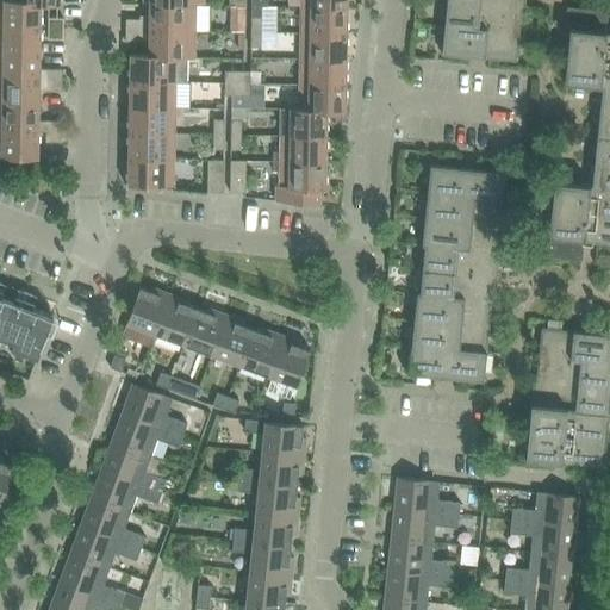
[(0,0),(0,27),(39,30),(39,5),(39,4),(13,2),(13,1),(0,0)]
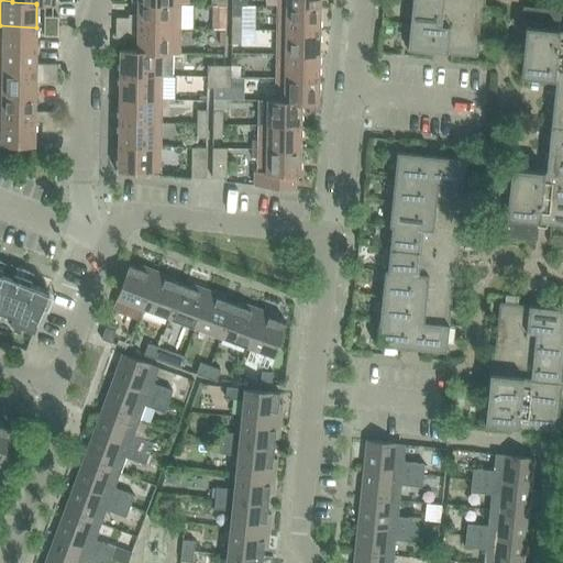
[(412,0),(407,50),(476,57),(481,10),(484,10),(484,0),(412,0)]
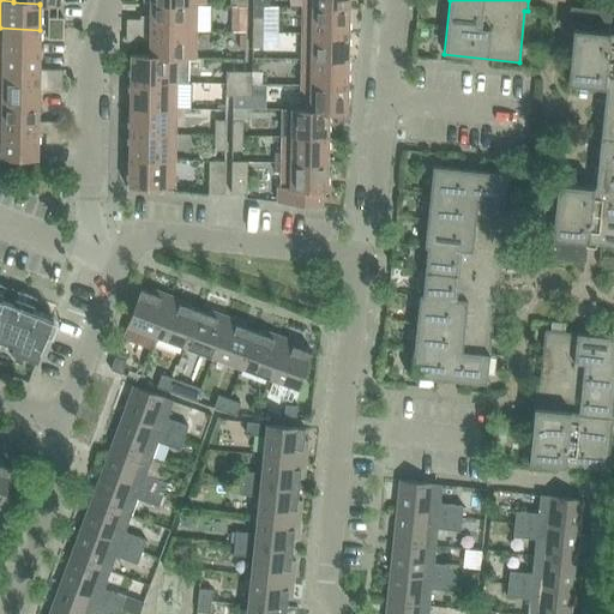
[(196,32),(196,6),(150,5),(150,6),(150,19),(142,19),(142,20),(126,20),(126,31),(142,31),(150,31),(196,32)]
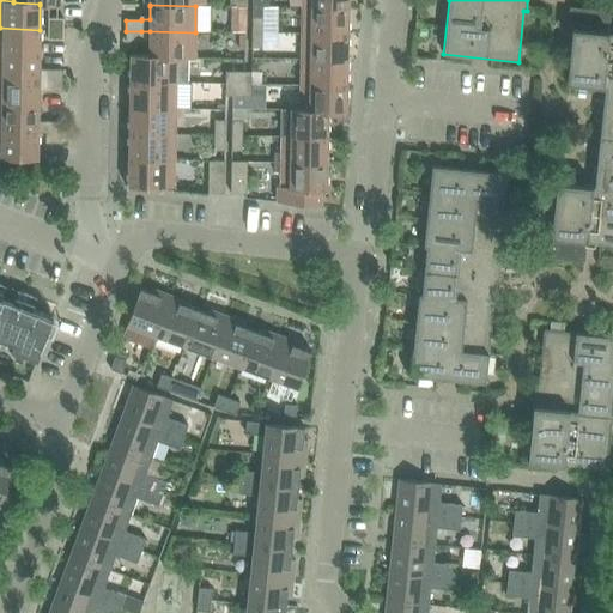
[(303,8),(302,34),(347,35),(347,8),(303,8)]
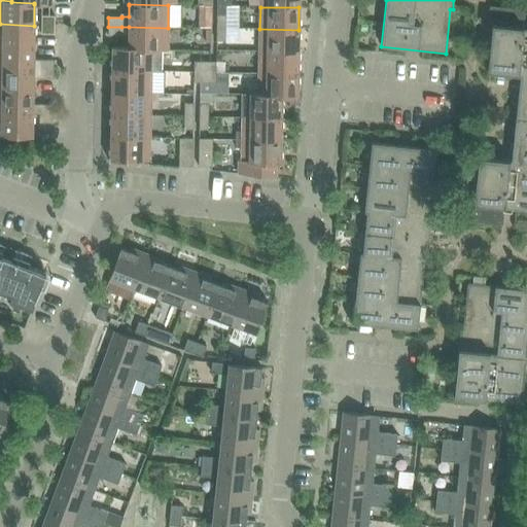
[(473,203),(470,203),(468,222),(502,225),(504,208),(526,210),(526,28),(523,28),(525,10),(490,7),(488,27),(492,27),(487,72),(520,75),(512,162),(478,157),(473,203)]
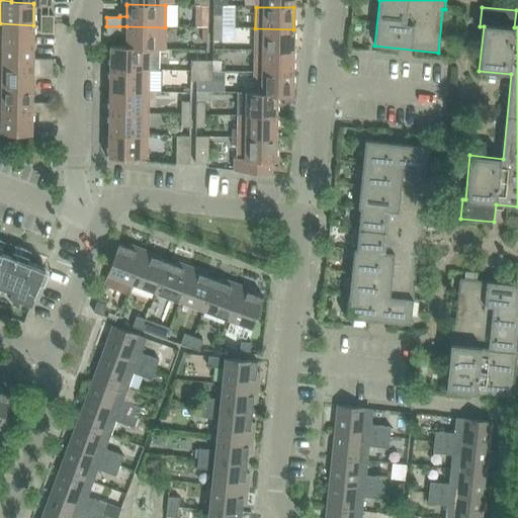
[(213,15),(212,28),(222,28),(222,15),(213,15)]
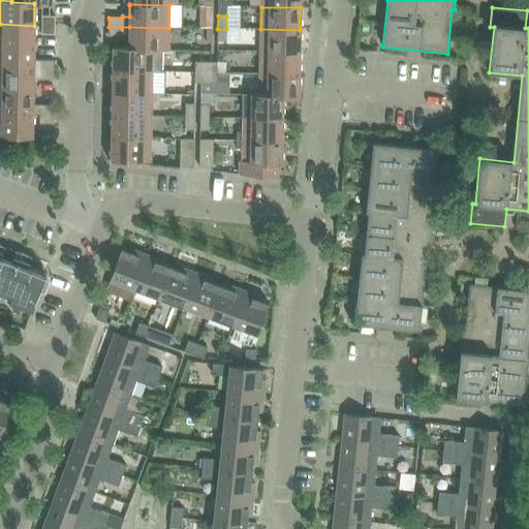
[(41,17),(41,26),(55,26),(55,17),(41,17)]
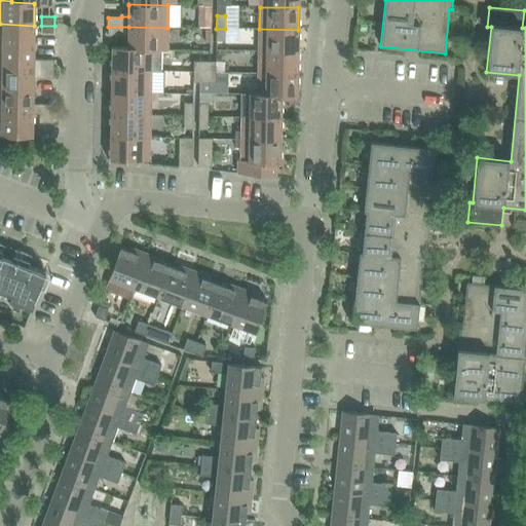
[(0,24),(0,46),(34,47),(34,26),(0,24)]
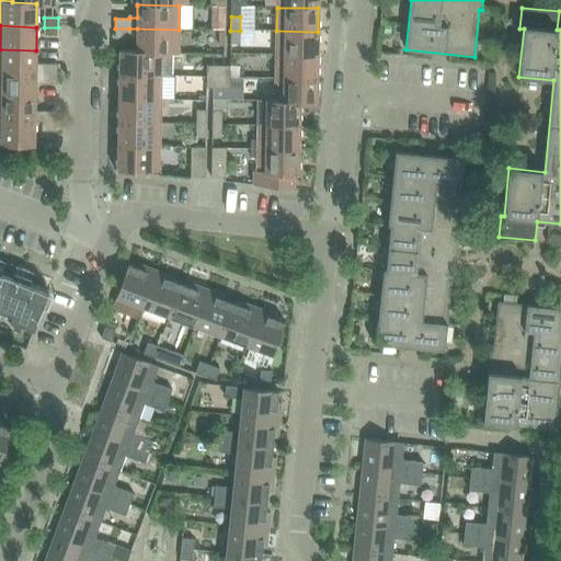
[(58,27),(44,27),(44,36),(57,37),(58,27)]
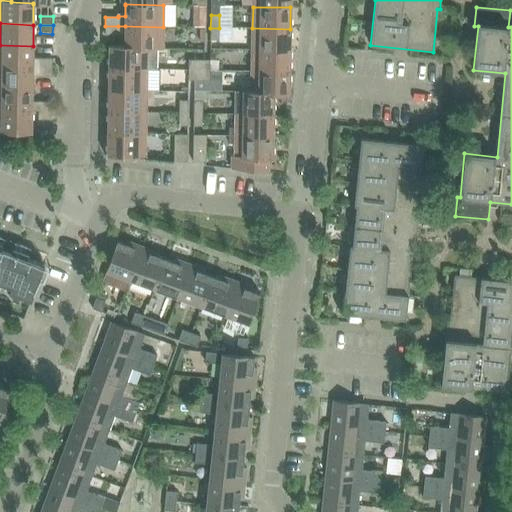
[(118,26),(105,26),(105,35),(118,35),(118,26)]
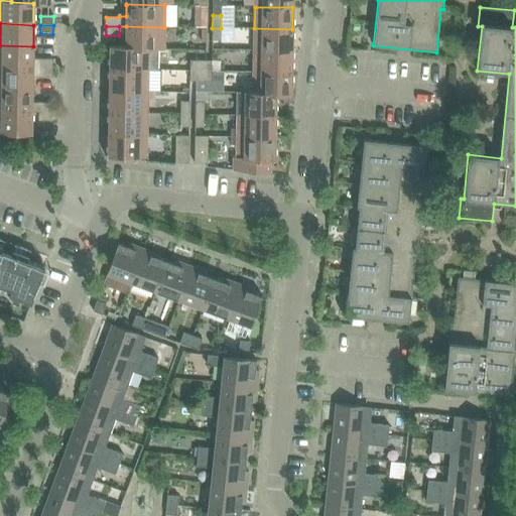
[(126,26),(125,46),(125,48),(148,48),(148,49),(159,49),(163,49),(164,27),(126,26)]
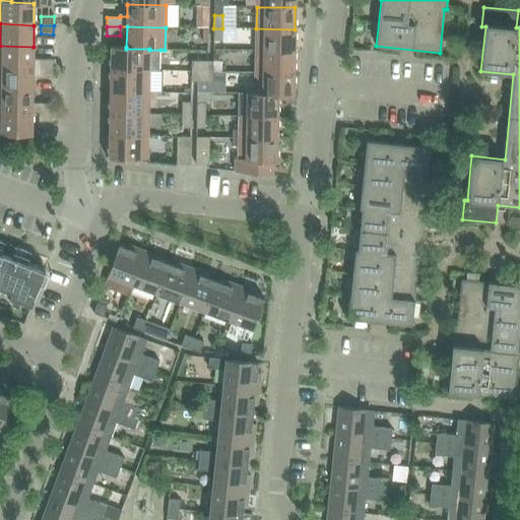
[(213,28),(213,41),(222,41),(222,28),(213,28)]
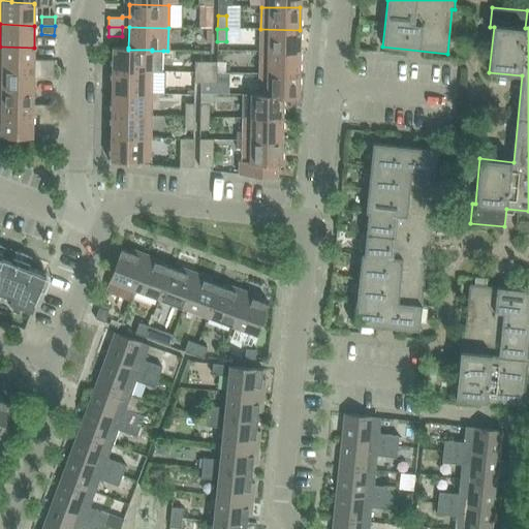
[(260,29),(260,52),(300,53),(300,30),(260,29)]
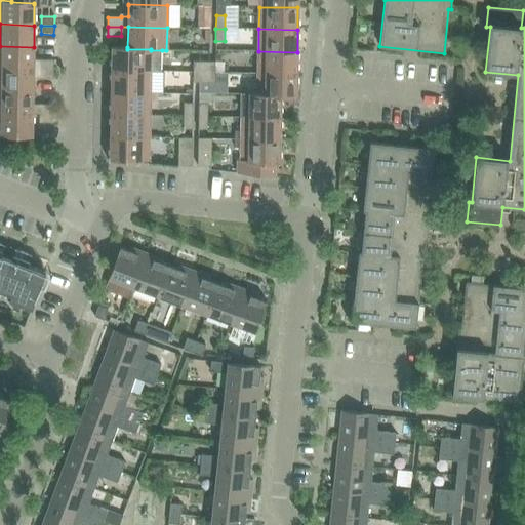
[(0,46),(0,68),(33,70),(33,59),(34,47),(0,46)]
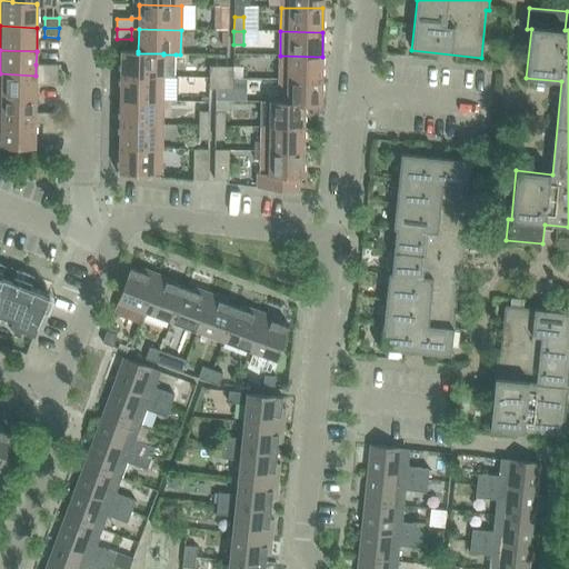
[(121,51),(121,77),(162,78),(175,78),(176,55),(163,55),(163,53),(138,53),(138,51),(121,51)]
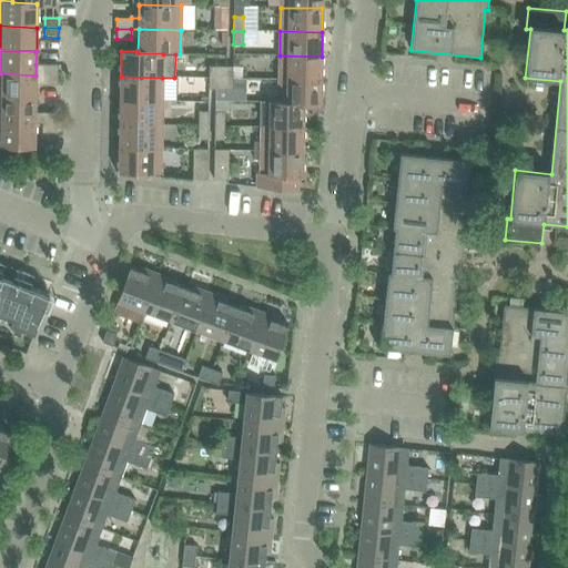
[(280,56),(279,79),(321,80),(322,57),(280,56)]
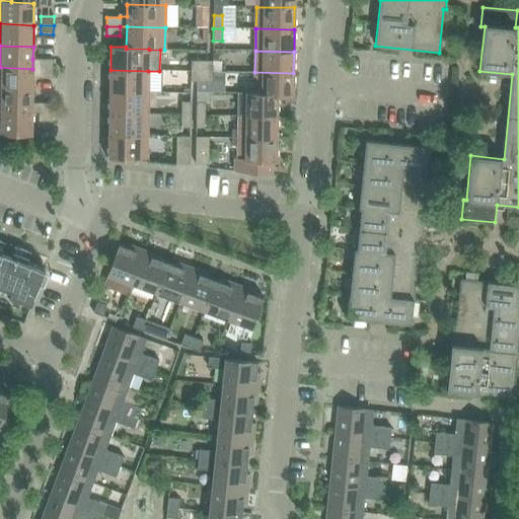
[(32,59),(32,69),(40,68),(53,69),(53,60),(32,59)]
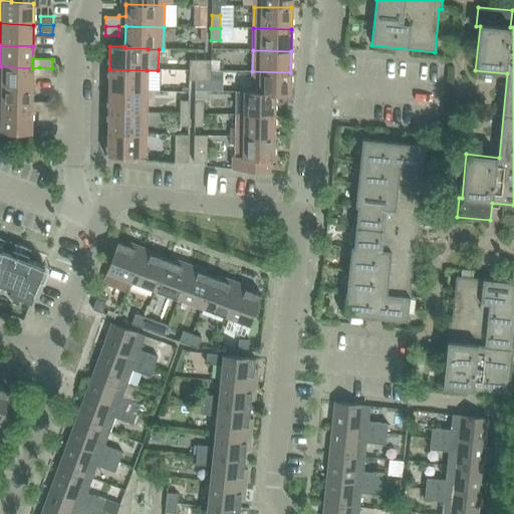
[(189,70),(200,70),(200,60),(189,60),(189,70)]
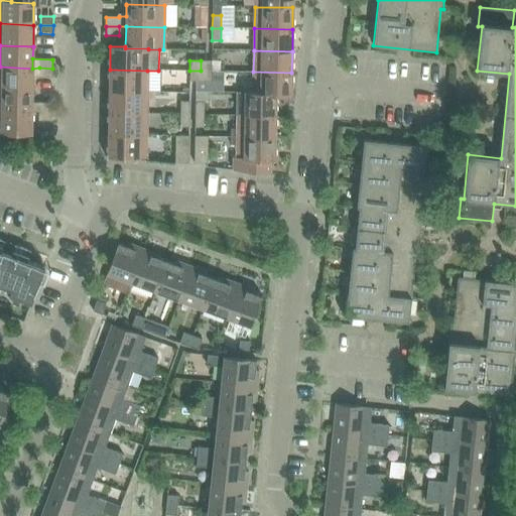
[(201,71),(211,72),(212,60),(201,60),(201,71)]
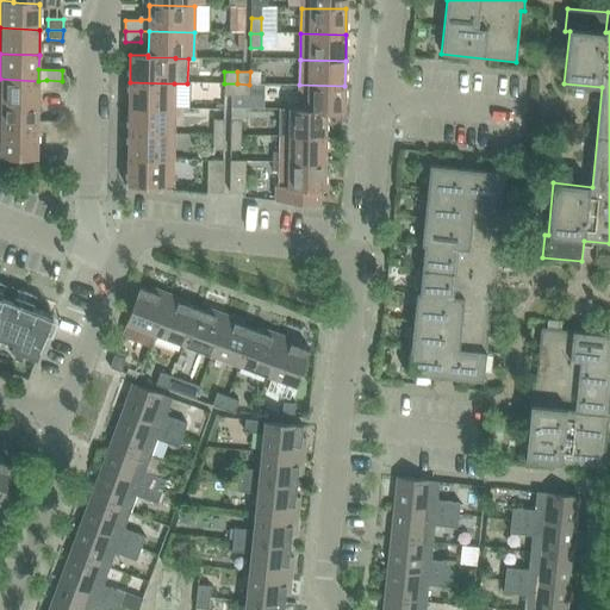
[(0,105),(38,106),(38,91),(38,81),(0,79),(0,105)]
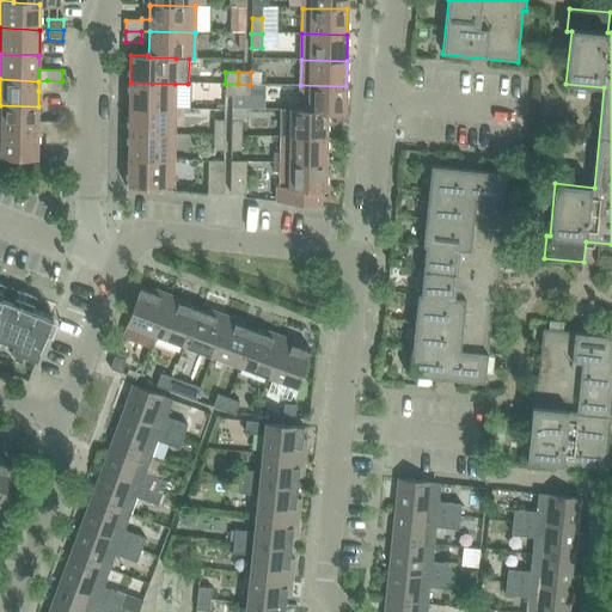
[(38,81),(38,91),(62,92),(62,81),(47,80),(38,81)]
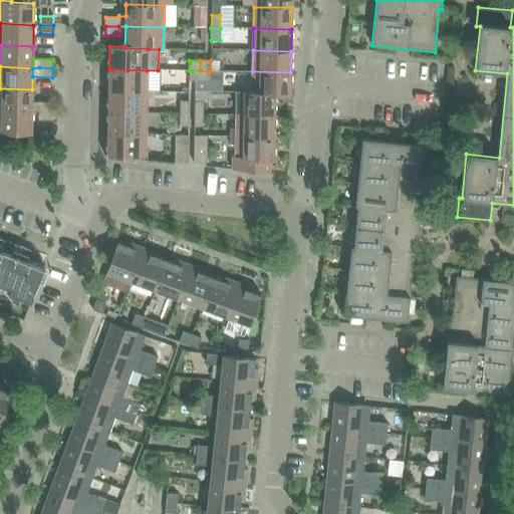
[(109,69),(108,90),(147,91),(147,70),(109,69)]
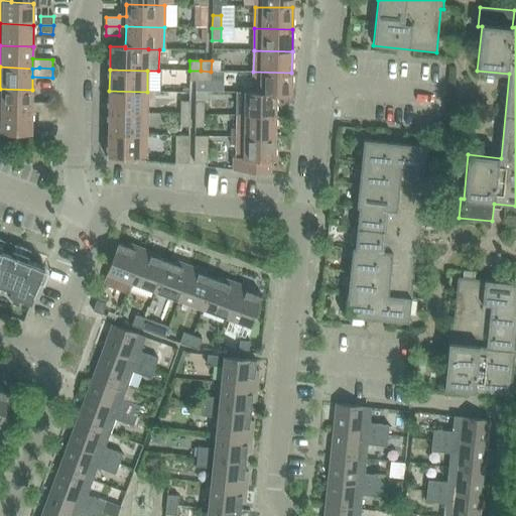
[(201,71),(189,71),(189,81),(201,82),(201,71)]
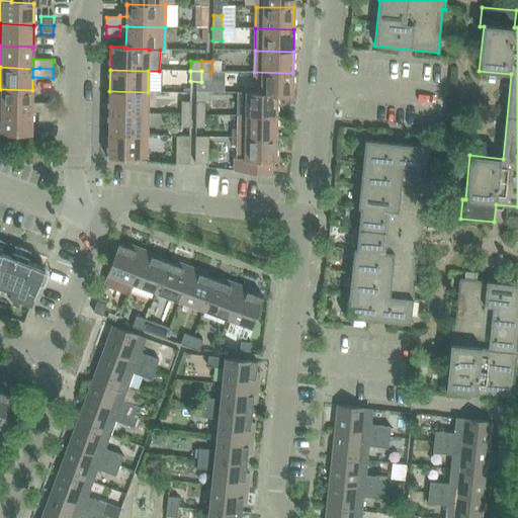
[(211,72),(201,71),(201,82),(211,82),(211,72)]
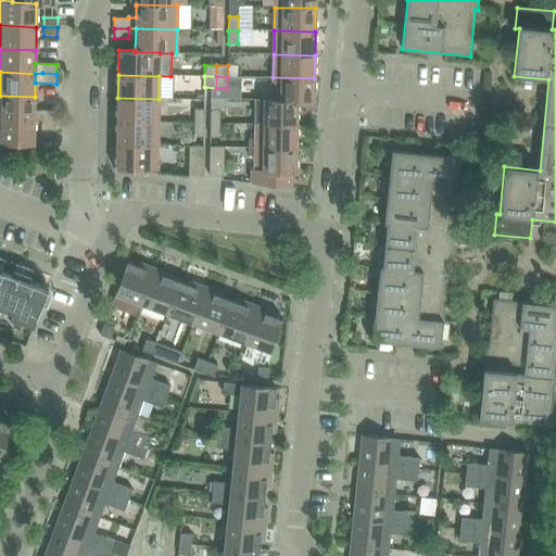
[(273,77),(273,100),(273,101),(297,101),(297,103),(314,103),(314,78),(273,77)]
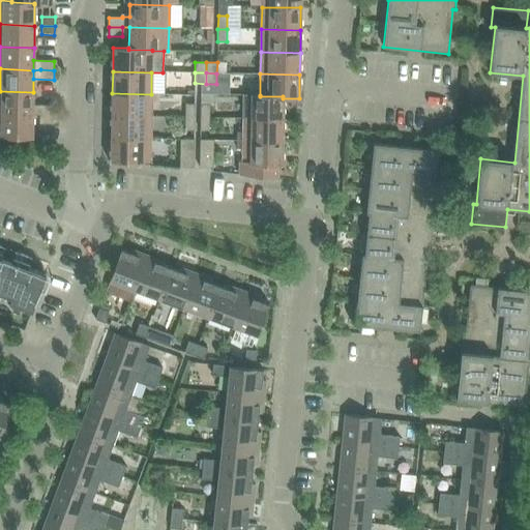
[(0,91),(0,113),(32,115),(33,106),(33,92),(0,91)]
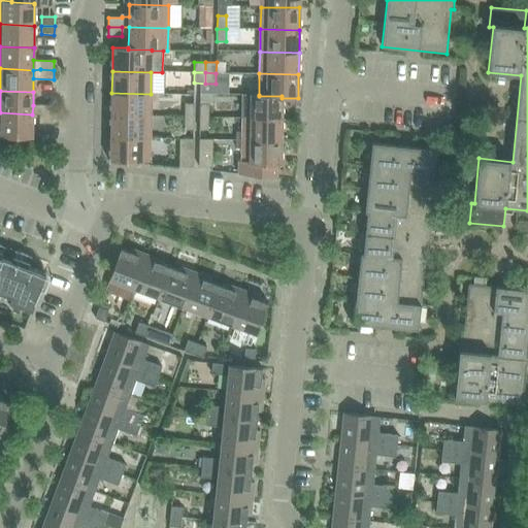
[(111,93),(111,116),(151,117),(151,94),(111,93)]
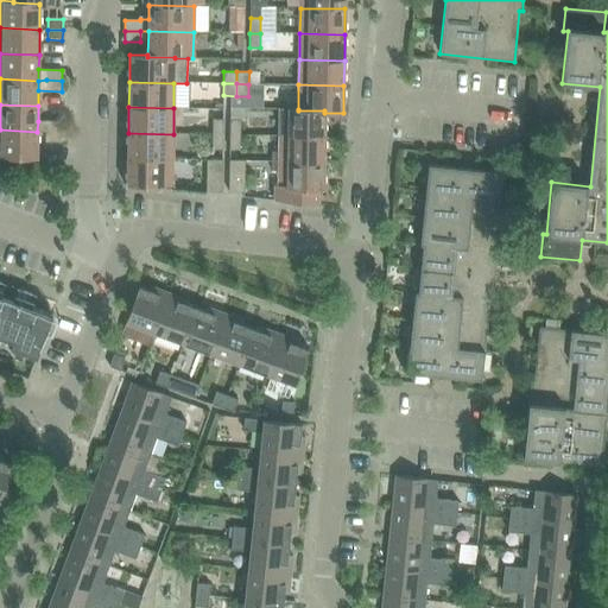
[(280,109),(279,135),(324,137),(324,113),(324,111),(298,111),(298,109),(280,109)]
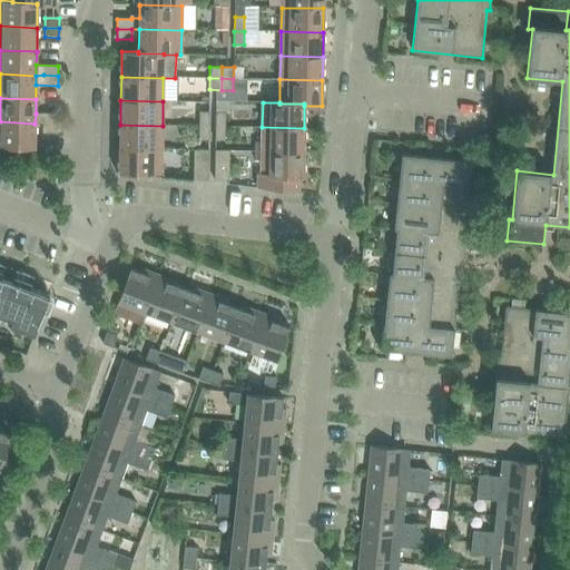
[(199,112),(199,126),(208,126),(209,112),(199,112)]
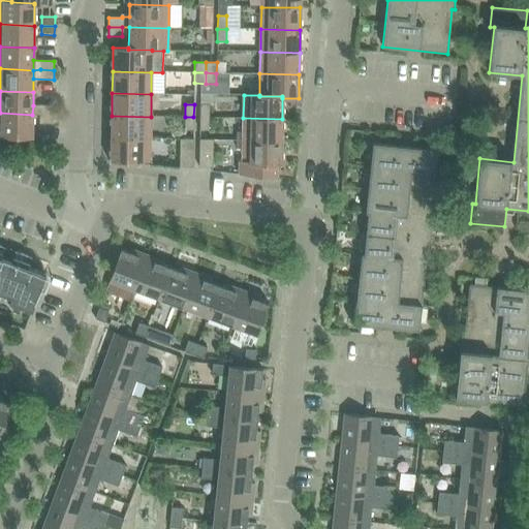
[(199,118),(209,118),(209,104),(200,104),(199,118)]
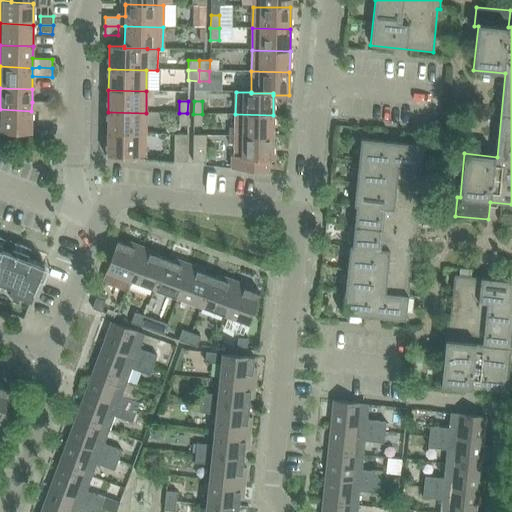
[(32,102),(31,111),(38,111),(51,111),(51,102),(32,102)]
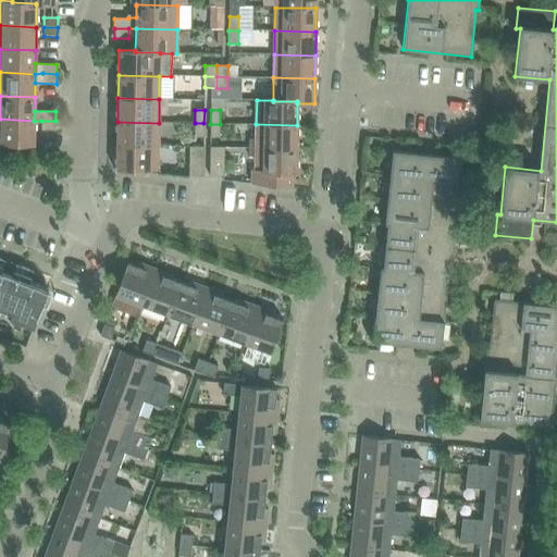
[(34,121),(0,119),(0,144),(34,145),(34,121)]
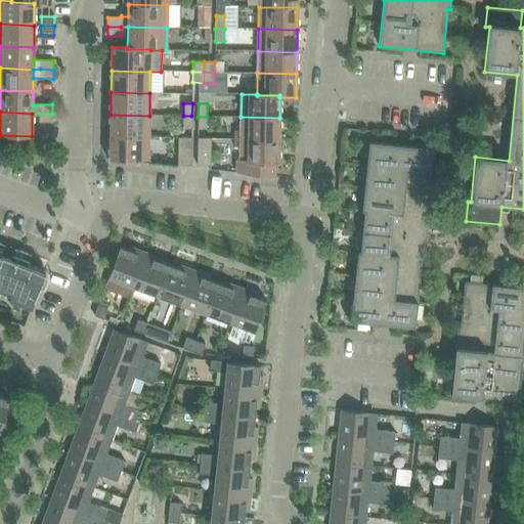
[(39,114),(39,123),(52,123),(52,114),(39,114)]
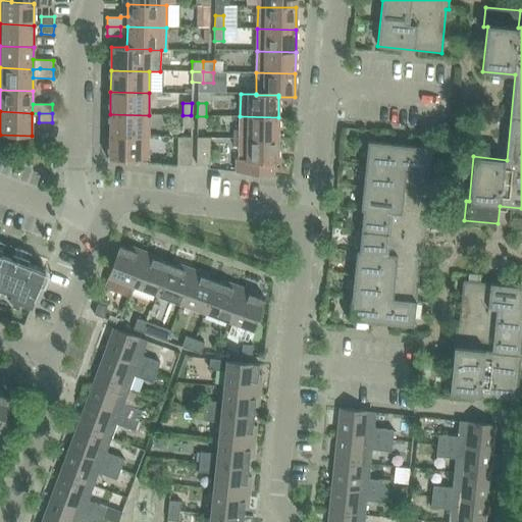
[(110,114),(109,137),(148,137),(149,115),(110,114)]
